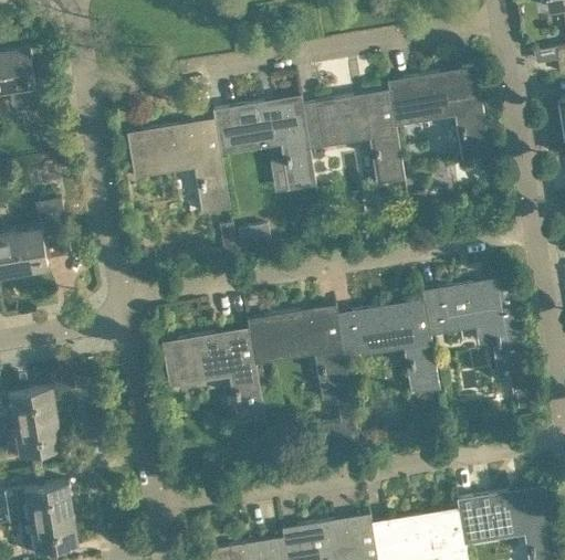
[(564,0),(546,0),(548,10),(562,9),(564,25),(564,24),(564,0)]
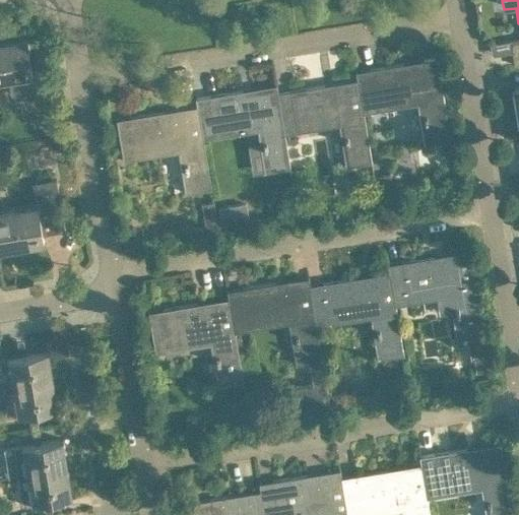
[(512,56),(518,54),(518,42),(510,44),(512,56)]
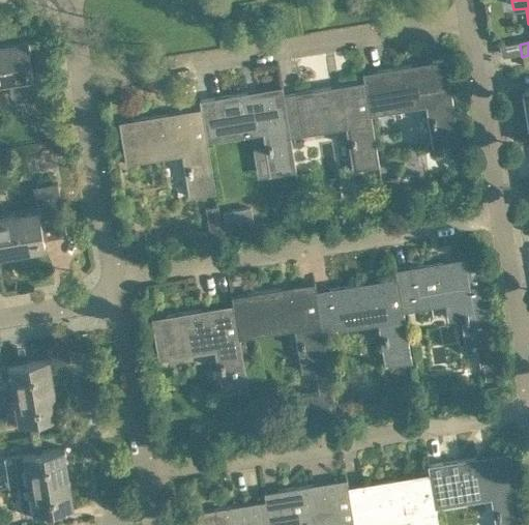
[(0,85),(5,84),(8,84),(31,80),(32,89),(33,97),(34,104),(43,103),(39,77),(32,79),(26,44),(0,48),(0,85)]
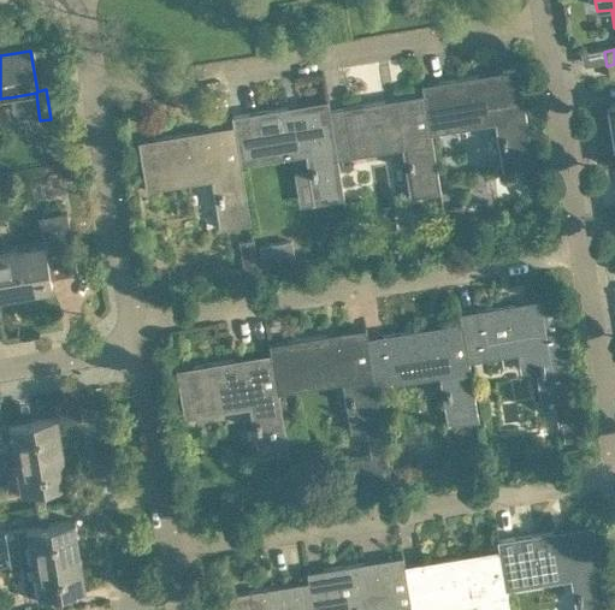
[(479,88),(477,80),(438,86),(438,90),(423,93),(430,138),(501,126),(508,176),(533,171),(518,73),(500,77),(501,81),(488,83),(488,87),(479,88)]
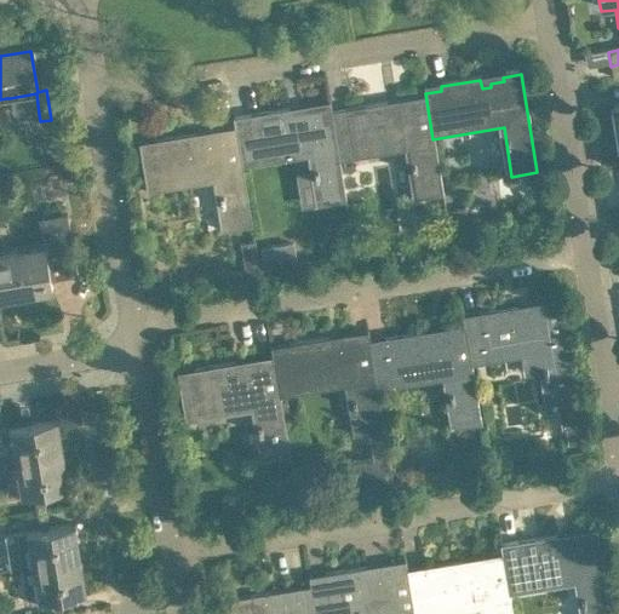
[(347,116),(332,119),(339,164),(402,154),(411,202),(442,198),(433,139),(428,104),(425,104),(412,107),(412,105),(396,109),(397,113),(388,114),(387,105),(347,112),(347,116)]
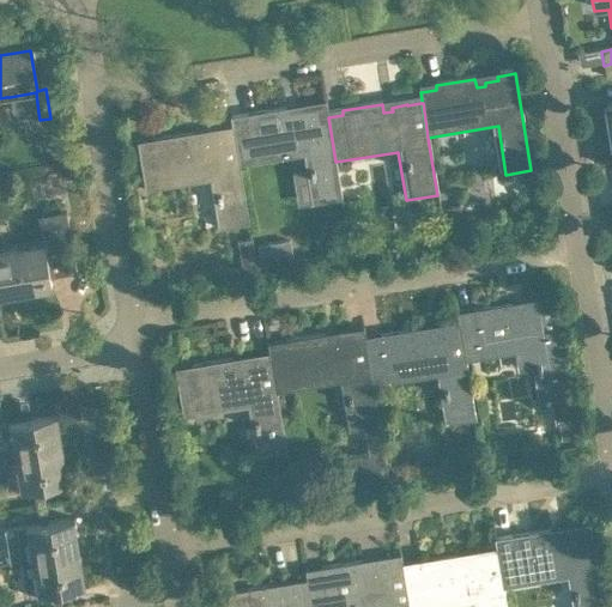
[(247,116),(230,120),(232,134),(234,134),(240,169),(255,165),(303,158),(306,174),(310,206),(310,207),(341,202),(335,162),(328,117),(327,113),(326,109),(325,109),(311,111),(296,114),(296,117),(288,119),(286,110),(247,116)]
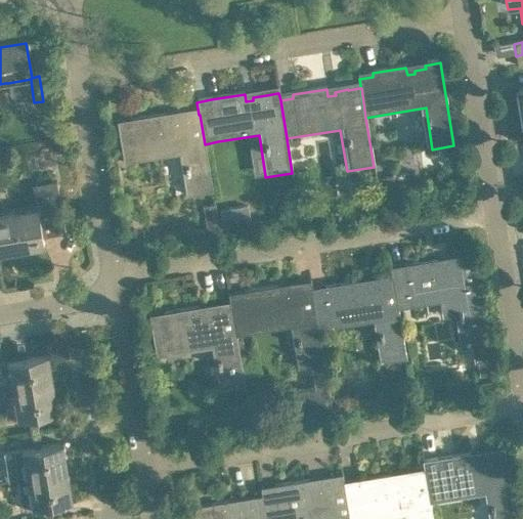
[(205,144),(200,115),(199,115),(186,117),(186,116),(173,118),(174,122),(166,123),(165,116),(131,122),(132,126),(119,128),(118,124),(117,124),(124,166),(179,157),(185,199),(213,195),(205,144)]
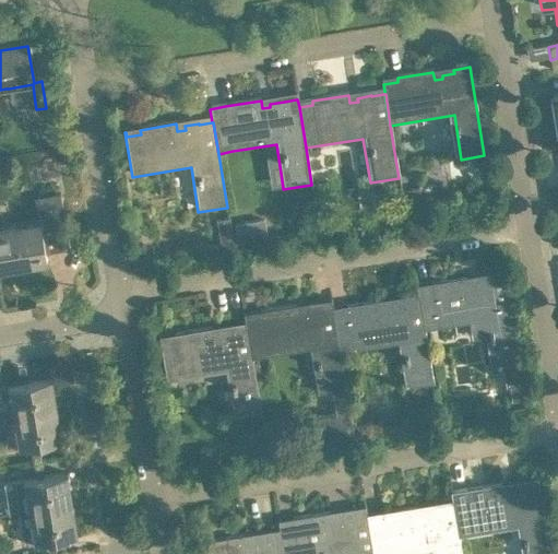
[(418,191),(401,193),(403,208),(420,204),(418,191)]
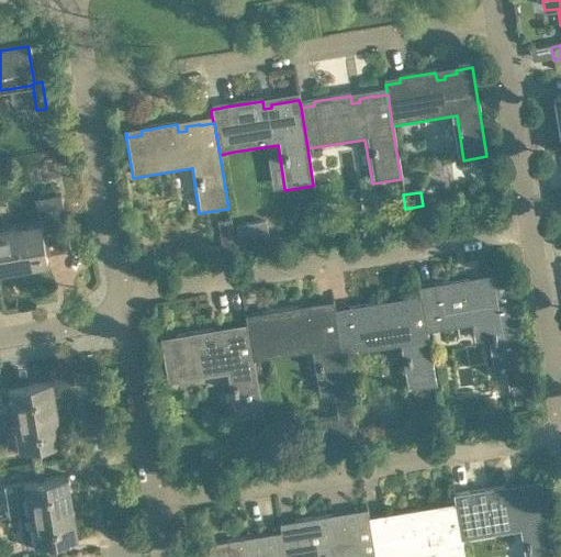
[(0,274),(46,266),(43,244),(67,241),(60,197),(35,201),(38,229),(0,234),(0,274)]
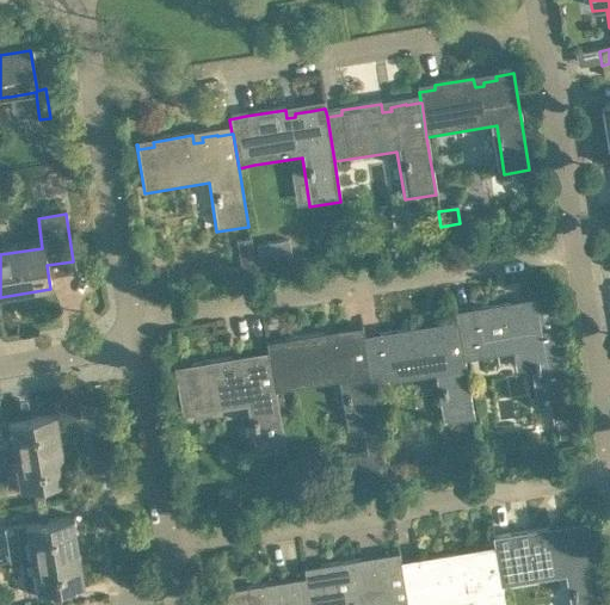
[(359,229),(347,232),(350,249),(363,247),(359,229)]
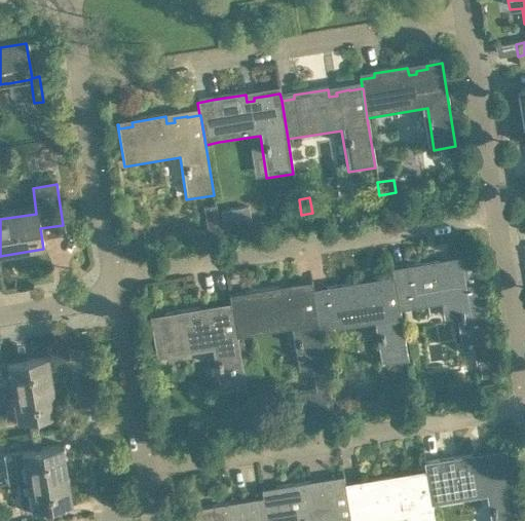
[(208,234),(220,232),(215,207),(203,209),(208,234)]
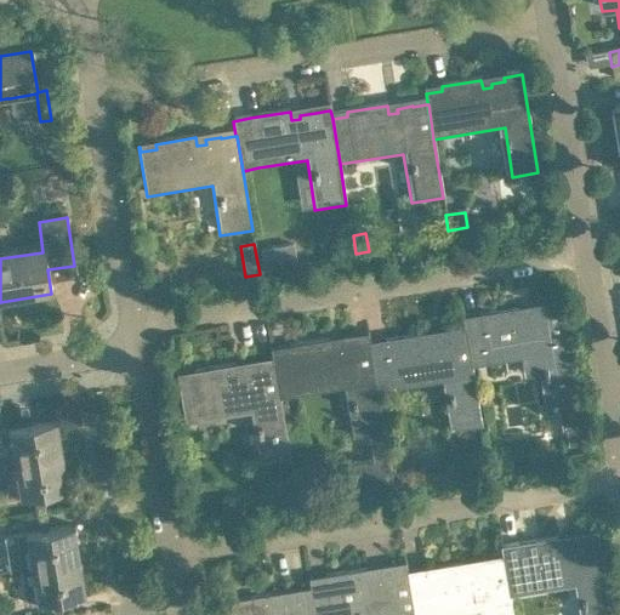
[(293,248),(260,252),(262,268),(295,263),(293,248)]
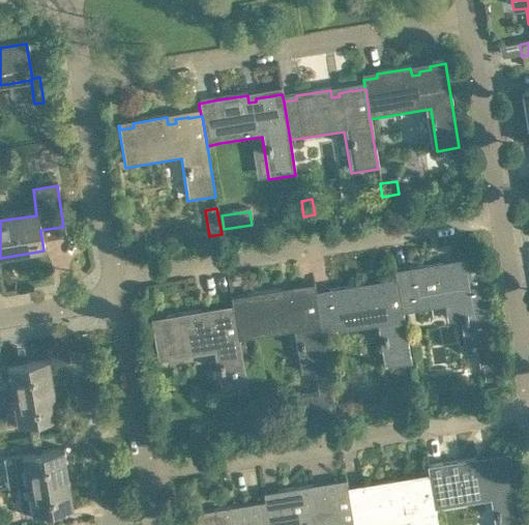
[(395,272),(394,272),(395,281),(397,286),(398,286),(403,315),(416,313),(417,313),(417,311),(445,307),(448,322),(460,320),(464,319),(465,325),(466,325),(469,347),(464,347),(466,355),(476,353),(479,370),(482,369),(485,383),(497,381),(477,259),(476,259),(477,264),(465,266),(465,265),(451,267),(452,270),(444,271),(443,265),(409,270),(395,272)]
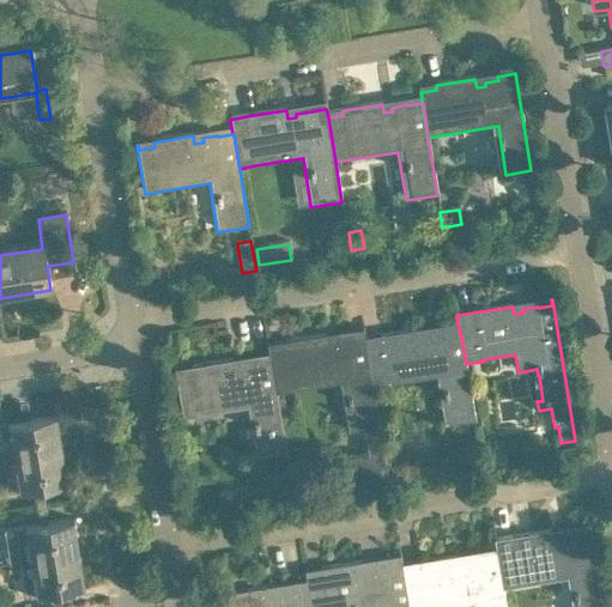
[(383,459),(363,331),(362,331),(363,337),(350,339),(349,338),(333,340),(334,344),(325,345),(323,337),(267,346),(276,394),(340,383),(349,432),(364,430),(368,456),(343,461),(347,489),(388,481),(383,459)]
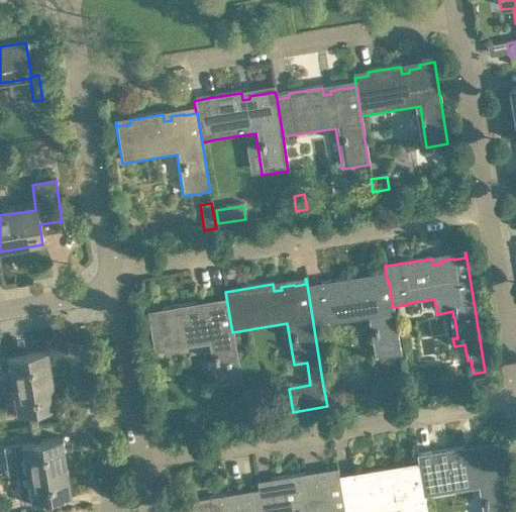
[(353,279),(320,285),(328,324),(368,318),(375,361),(401,356),(393,307),(388,279),(387,279),(376,281),(376,280),(375,280),(363,282),(363,285),(355,286),(353,279)]
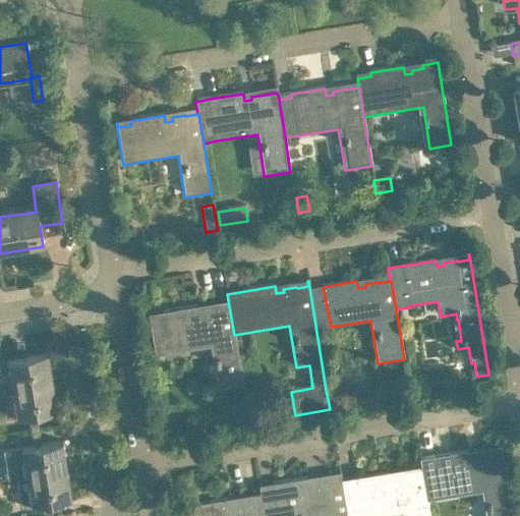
[(234,335),(227,294),(229,307),(218,309),(218,308),(205,310),(205,313),(196,314),(195,307),(163,313),(163,318),(150,321),(149,316),(148,316),(155,357),(210,348),(217,390),(242,385),(234,335)]
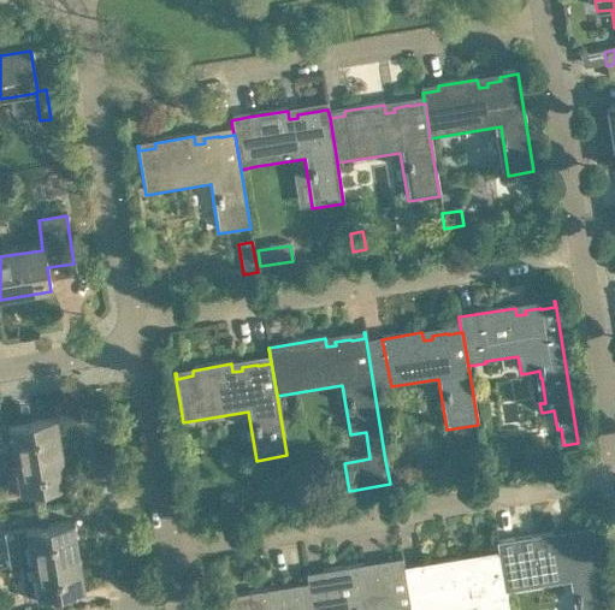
[(61,454),(55,421),(57,421),(57,420),(0,428),(0,437),(1,445),(10,444),(12,462),(61,454)]
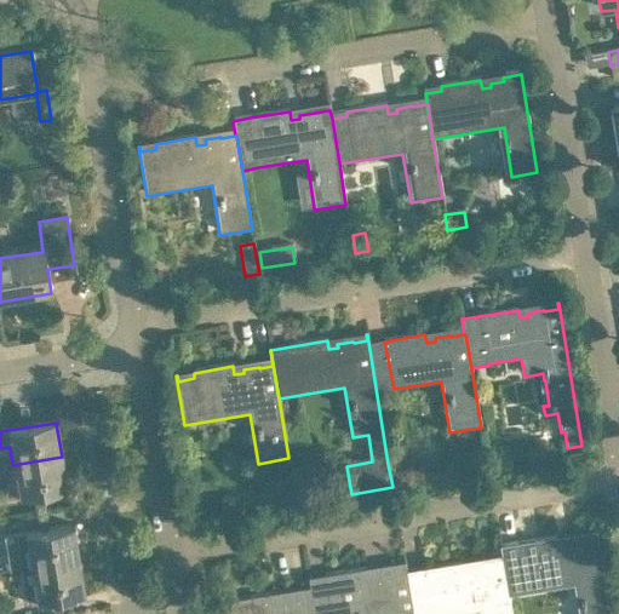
[(67,491),(62,457),(12,465),(16,483),(7,485),(10,500),(69,492),(68,489),(67,491)]
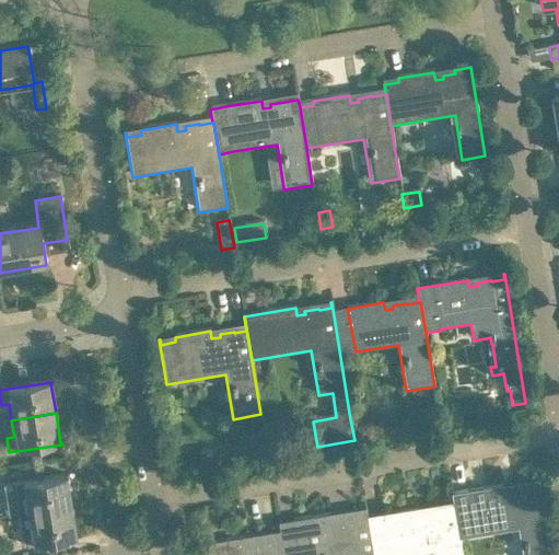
[(27,516),(71,508),(66,478),(68,478),(68,476),(6,487),(10,518),(27,516)]
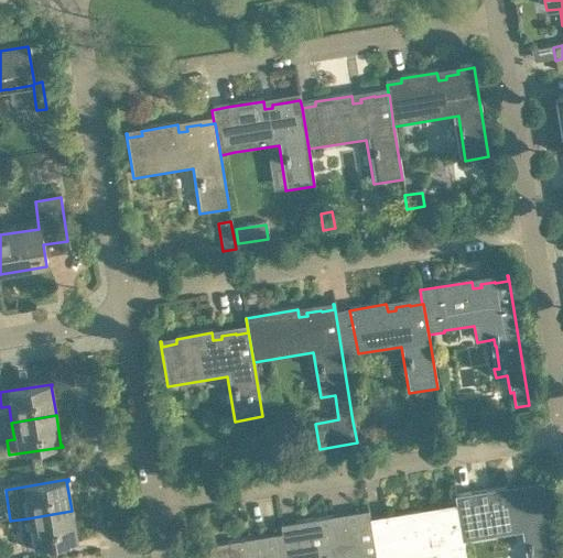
[(506,490),(469,495),(477,542),(521,534),(524,557),(553,557),(543,489),(542,489),(515,493),(516,496),(507,498),(506,490)]
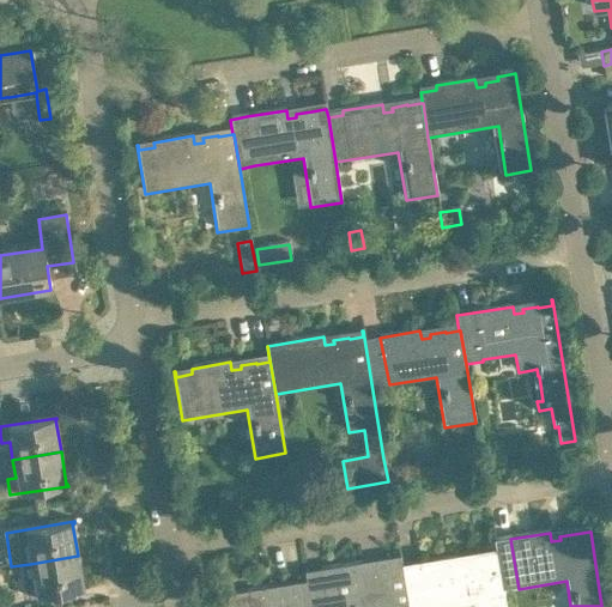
[(30,564),(22,565),(22,566),(24,583),(26,599),(36,598),(50,595),(58,594),(61,594),(85,589),(85,588),(83,589),(78,556),(30,564)]
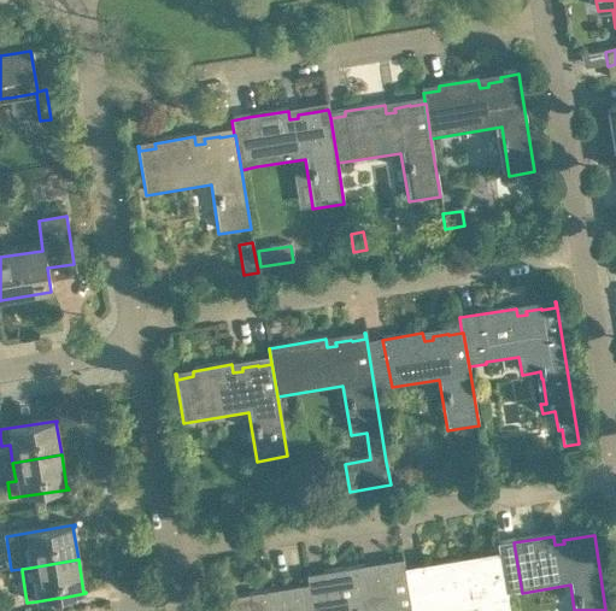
[(363,568),(308,576),(312,610),(410,610),(409,594),(405,576),(404,570),(403,560),(402,562),(403,567),(389,569),(388,569),(374,571),(374,574),(364,576),(363,568)]
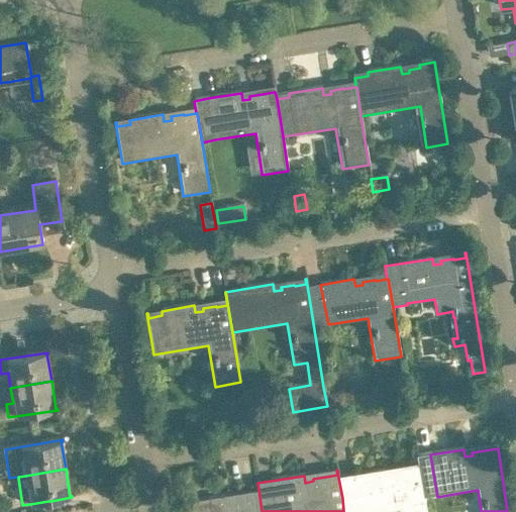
[(385,471),(351,476),(352,481),(356,511),(398,511),(425,511),(424,499),(419,470),(418,471),(407,472),(394,474),(394,476),(387,478),(385,471)]
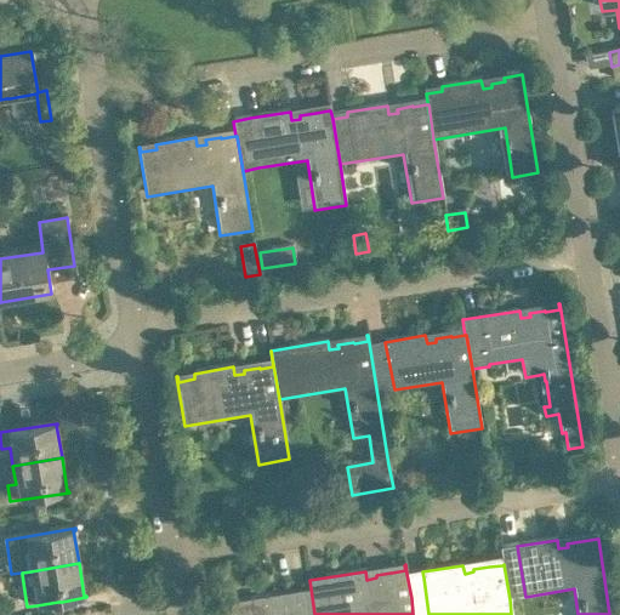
[(314,614),(310,580),(308,580),(311,597),(297,598),(282,601),(282,603),(273,605),(271,597),(232,603),(232,609),(216,611),(215,605),(214,607),(215,614),(314,614)]
